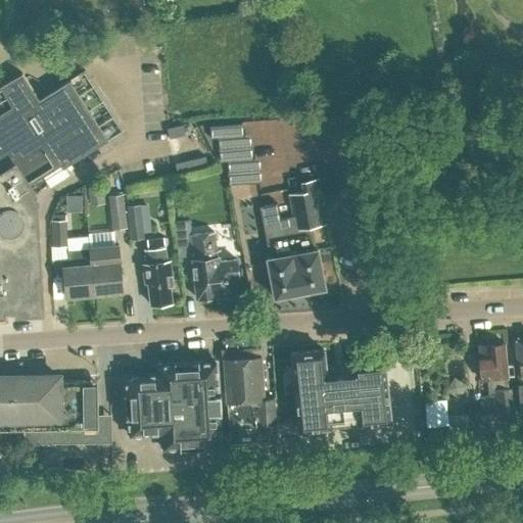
[(268,8),(266,0),(250,0),(253,11),(268,8)]
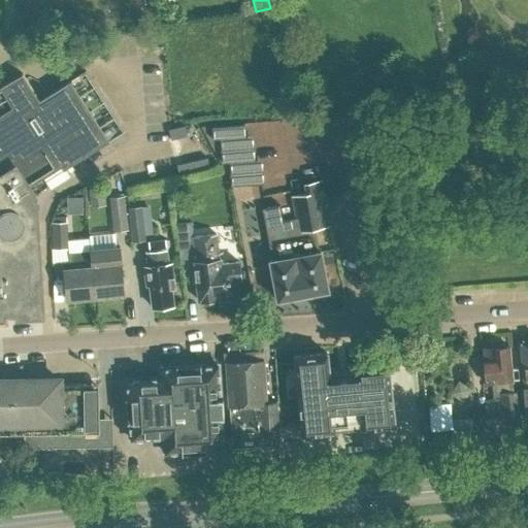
[(0,321),(7,321),(6,316),(40,314),(34,196),(31,191),(32,190),(30,186),(61,166),(63,170),(109,140),(70,80),(39,100),(23,73),(10,80),(0,88),(6,97),(12,107),(0,114),(0,321)]
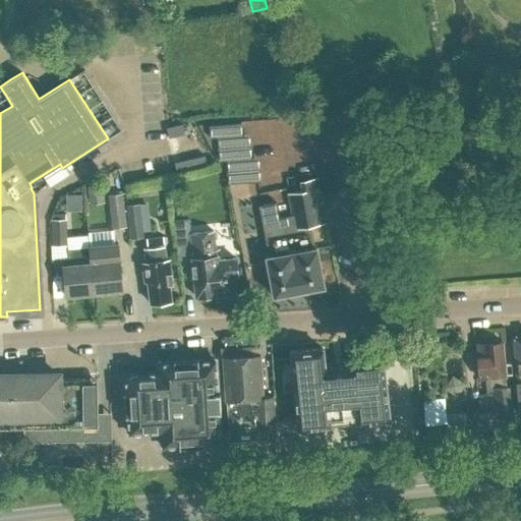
[(185,133),(182,124),(182,123),(174,125),(177,135),(185,133)]
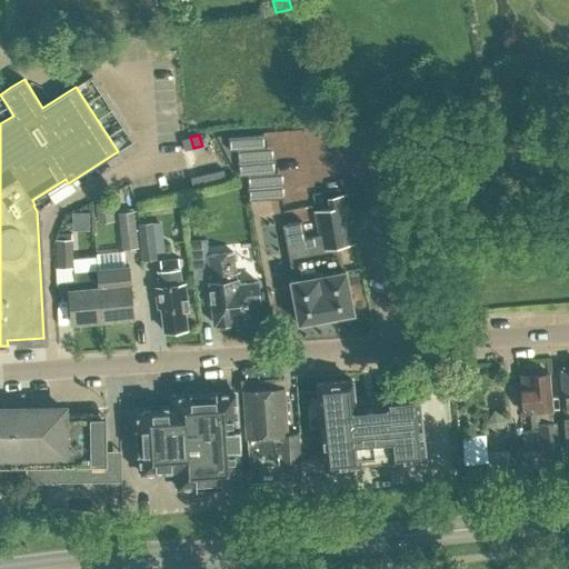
[(229,150),(237,150),(265,148),(263,135),(229,137),(229,150)]
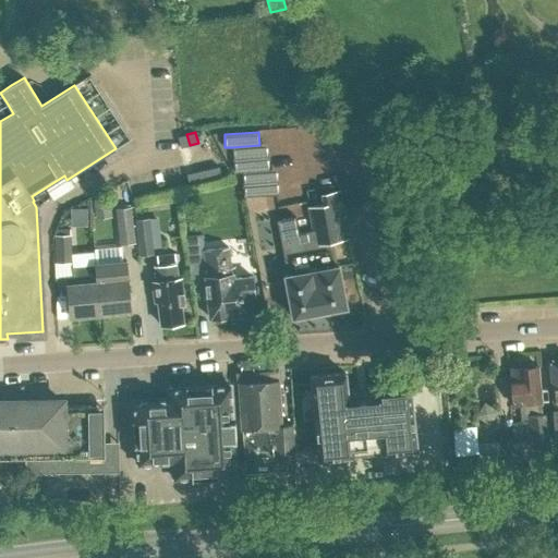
[(181,147),(190,145),(186,134),(181,135),(178,136),(181,147)]
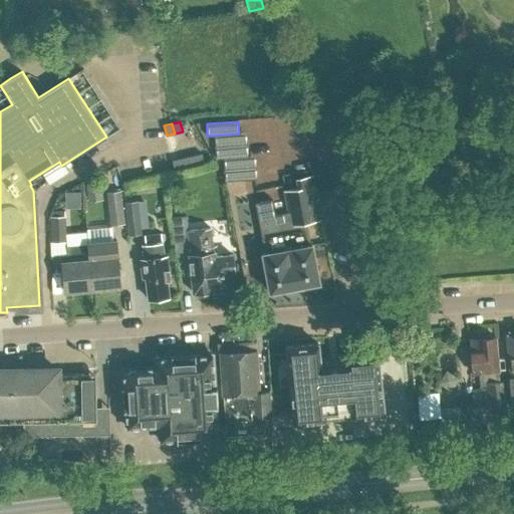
[(248,156),(247,144),(215,147),(217,159),(224,158),(248,156)]
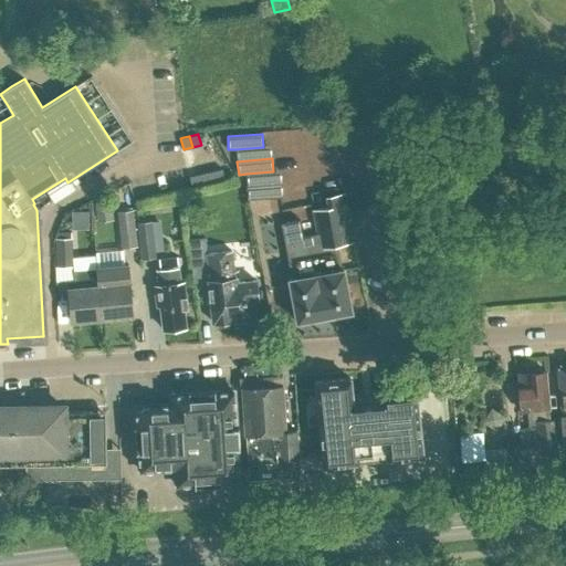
[(224,179),(222,168),(213,170),(216,181),(224,179)]
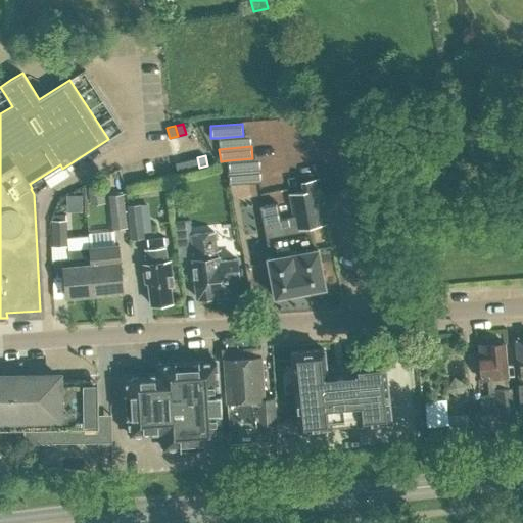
[(189,159),(192,170),(199,168),(197,157),(189,159)]
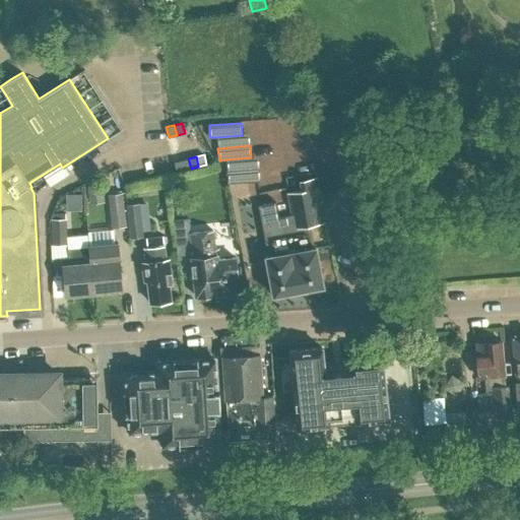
[(191,169),(188,158),(174,161),(177,172),(191,169)]
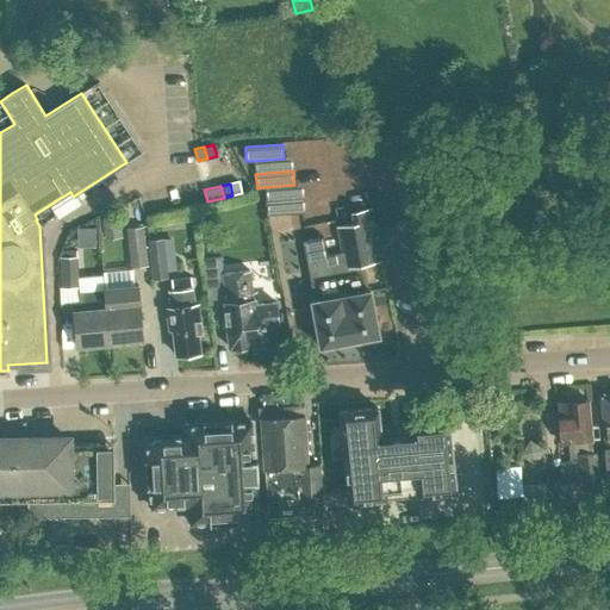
[(304,198),(266,200),(267,215),(305,212),(304,198)]
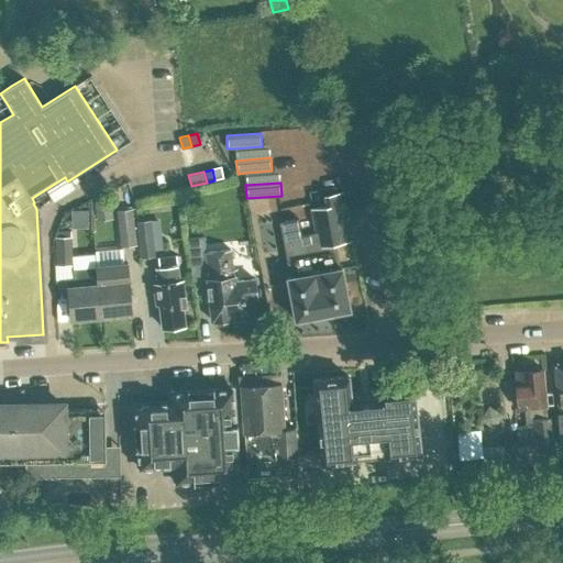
[(351,309),(348,291),(343,267),(340,267),(339,257),(338,251),(337,244),(351,241),(344,203),(311,209),(315,232),(301,234),(298,218),(279,221),(290,276),(288,277),(295,319),(313,316),(313,317),(333,313),(332,312),(351,309)]
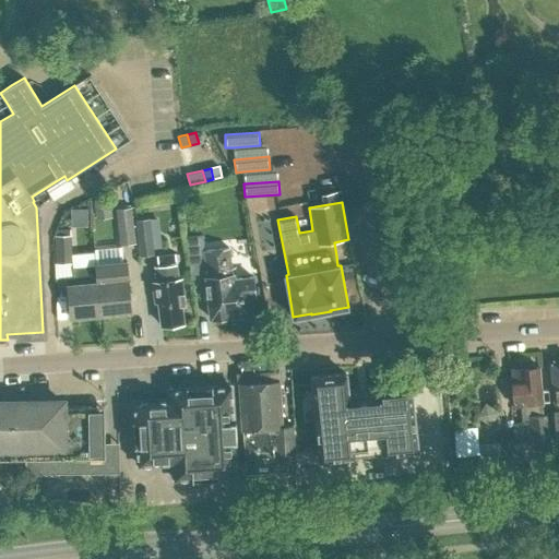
[(115,209),(119,244),(135,241),(131,206),(115,209)]
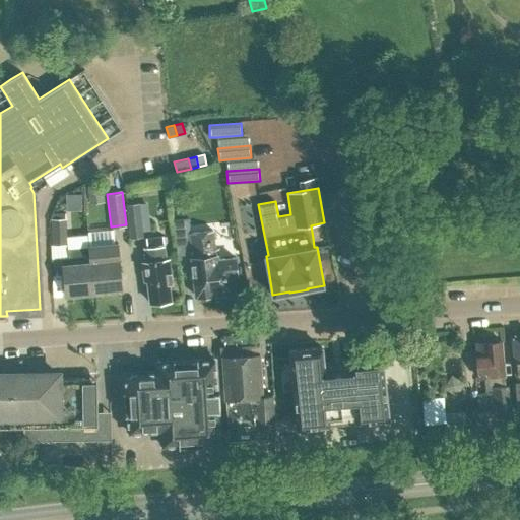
[(125,205),(129,239),(143,237),(139,203),(125,205)]
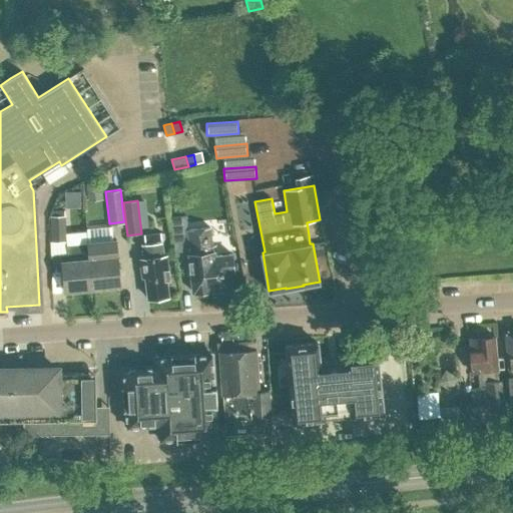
[(48,215),(48,241),(64,241),(63,215),(48,215)]
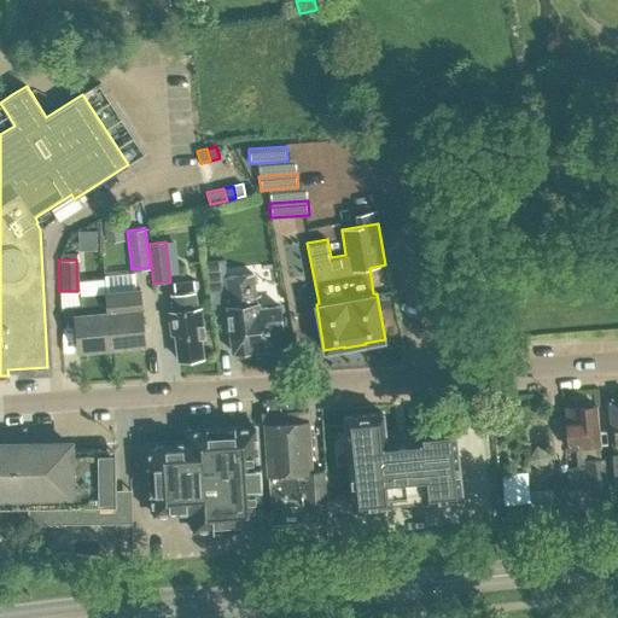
[(255,302),(252,278),(227,281),(225,266),(207,267),(211,308),(227,307),(233,351),(237,351),(242,355),(242,356),(251,355),(251,354),(255,349),(277,348),(275,327),(281,327),(279,305),(258,308),(258,302),(255,302)]
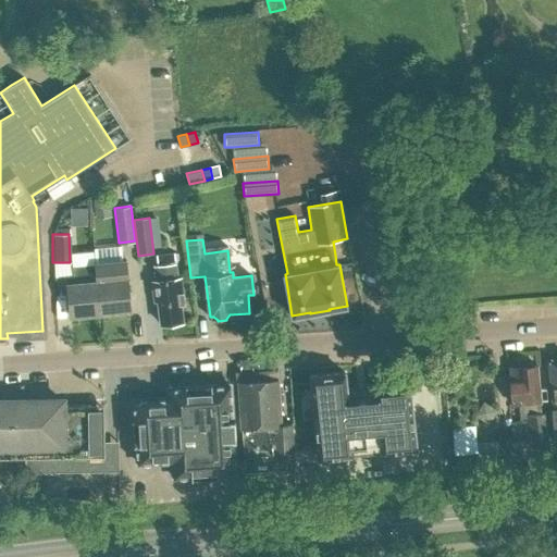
[(176,263),(175,263),(174,254),(157,256),(158,264),(153,265),(156,281),(152,281),(155,301),(158,300),(160,324),(183,321),(181,304),(185,302),(182,277),(177,279),(176,263)]
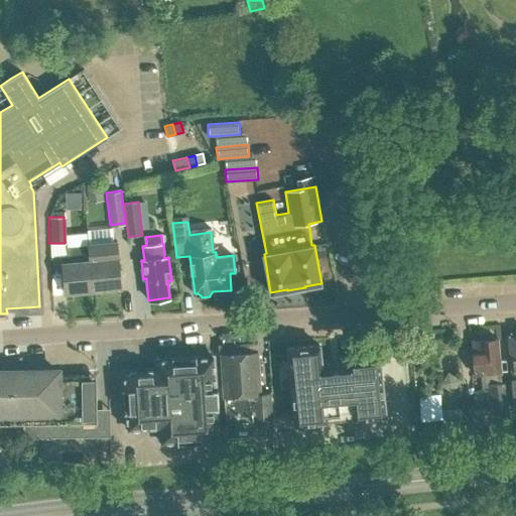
[(90,256),(94,289),(122,287),(117,242),(89,244),(89,245),(90,256)]
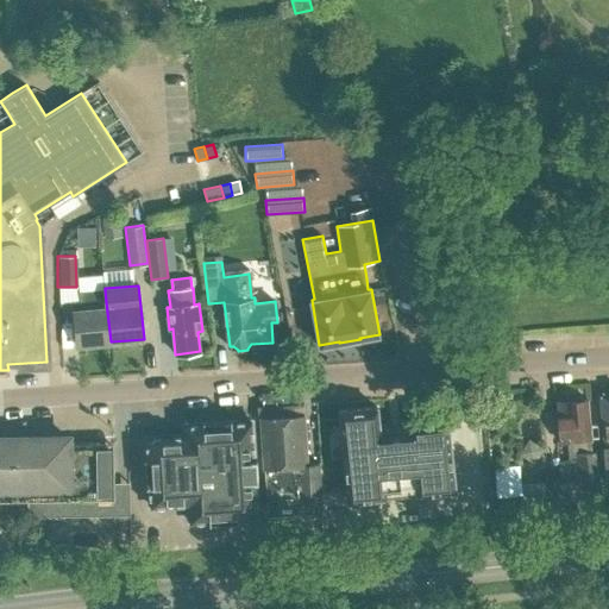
[(74,312),(77,345),(111,341),(106,302),(105,289),(80,292),(81,302),(75,303),(76,312),(74,312)]
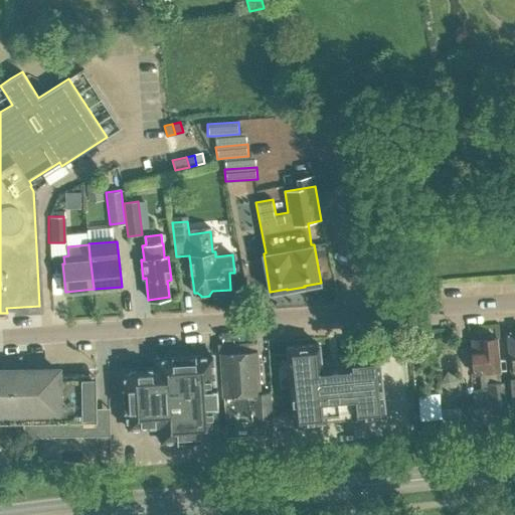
[(490,404),(474,407),(476,425),(508,419),(502,381),(500,381),(497,337),(493,338),(491,335),(483,336),(481,339),(480,339),(480,345),(472,345),(473,359),(471,359),(471,371),(474,371),(474,374),(479,373),(481,387),(487,386),(490,404)]
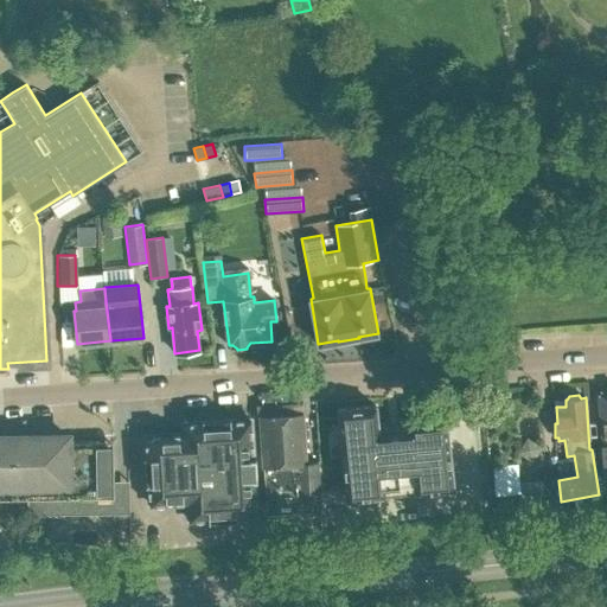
[(347,498),(384,494),(384,493),(416,491),(416,492),(453,487),(446,417),(409,422),(410,433),(402,434),(402,433),(387,435),(378,436),(376,406),(338,409),(347,498)]
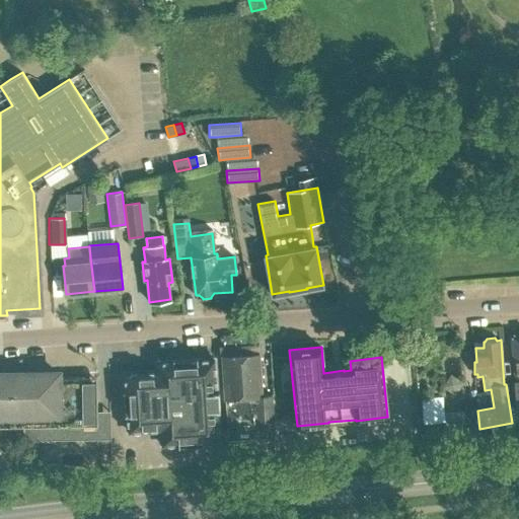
[(260,354),(223,356),(225,398),(226,398),(227,439),(274,438),(272,395),(262,396),(260,354)]
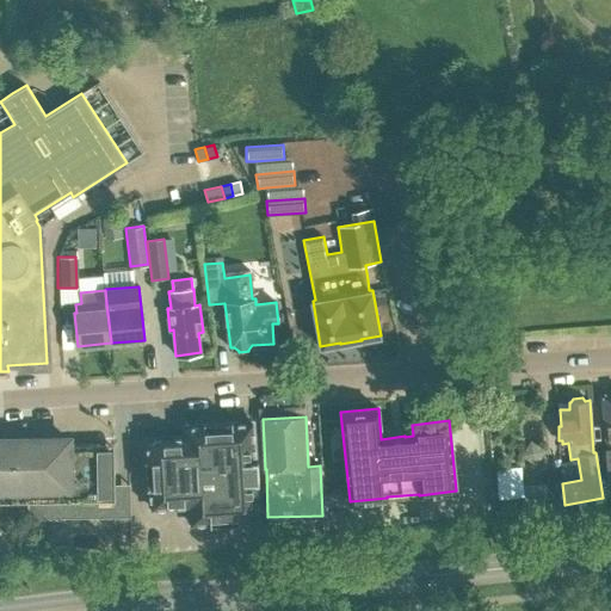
[(147,438),(149,479),(152,507),(189,505),(190,523),(259,518),(255,481),(259,481),(259,479),(258,479),(257,461),(258,461),(258,458),(254,458),(252,421),(251,421),(252,440),(246,440),(245,421),(184,426),(185,436),(147,438)]
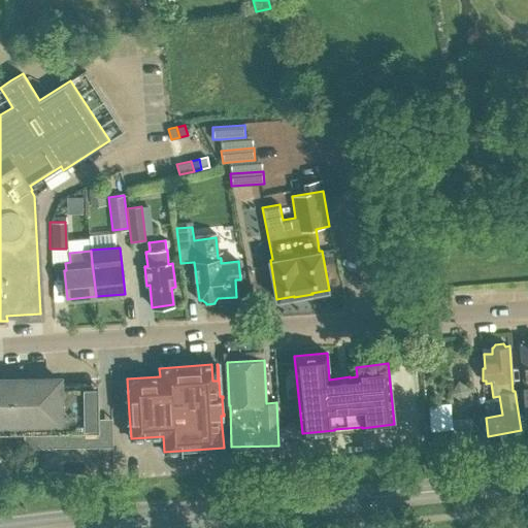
[(0,434),(25,434),(25,448),(86,447),(85,433),(100,433),(99,384),(59,385),(59,380),(0,381),(0,434)]
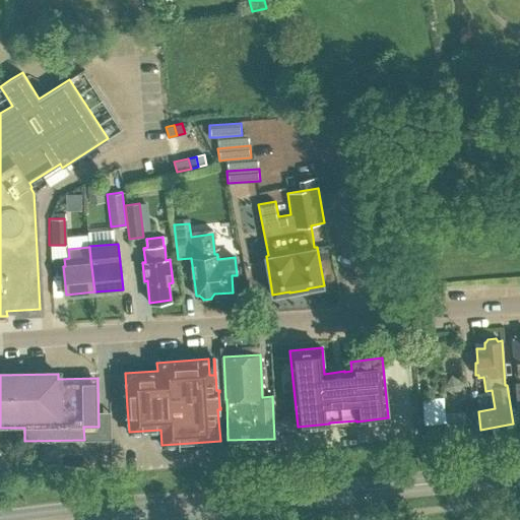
[(478,407),(465,408),(465,409),(467,433),(467,434),(480,433),(478,407)]
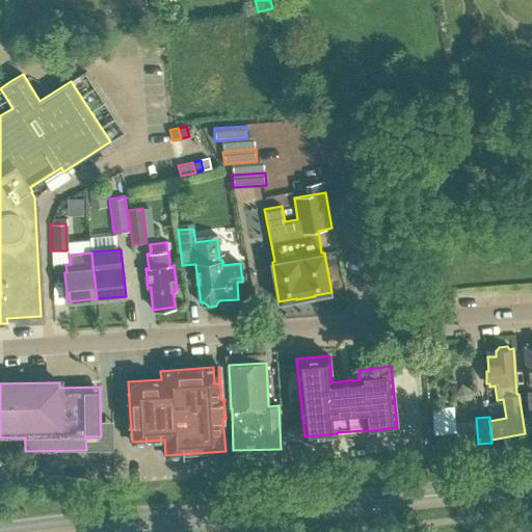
[(478,443),(476,419),(457,421),(459,445),(478,443)]
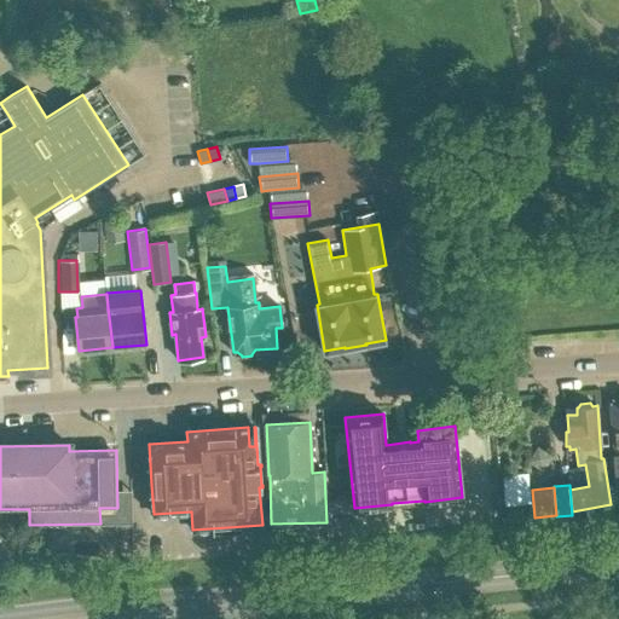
[(69,541),(70,554),(99,557),(99,541),(69,541)]
